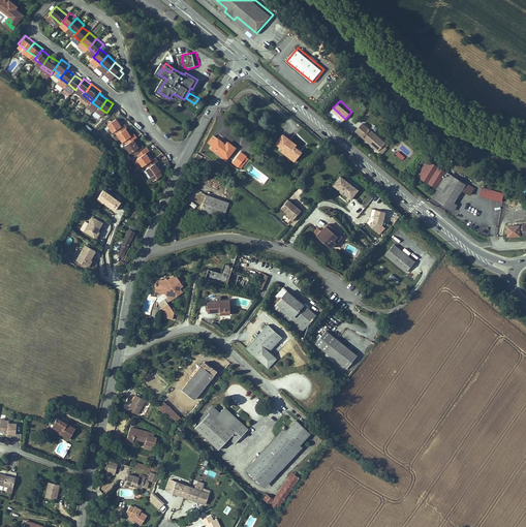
[(116,127),(118,130),(127,124),(128,123),(126,120),(122,123),(118,116),(109,122),(113,128),(116,127)]
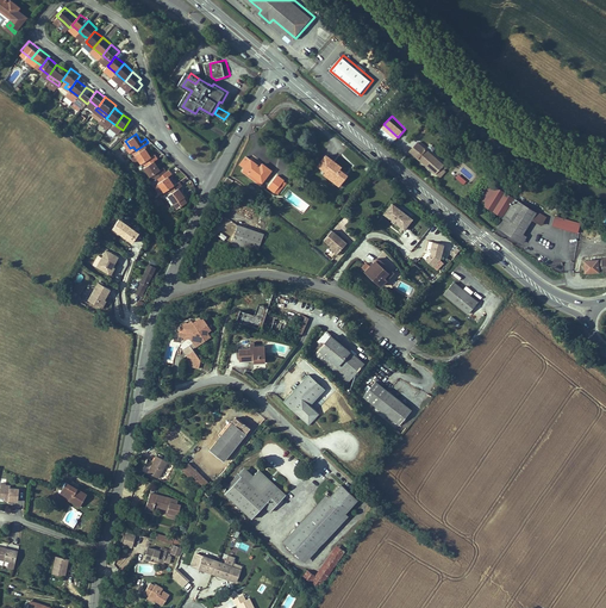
[(443,159),(419,140),(411,150),(428,163),(439,173),(445,167),(448,169),(451,165),(443,159)]
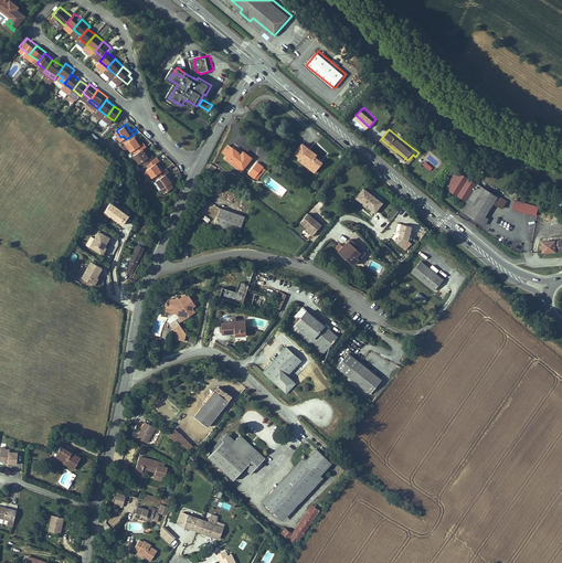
[(135,148),(137,151),(146,146),(148,144),(146,139),(141,141),(136,133),(126,139),(133,149),(135,148)]
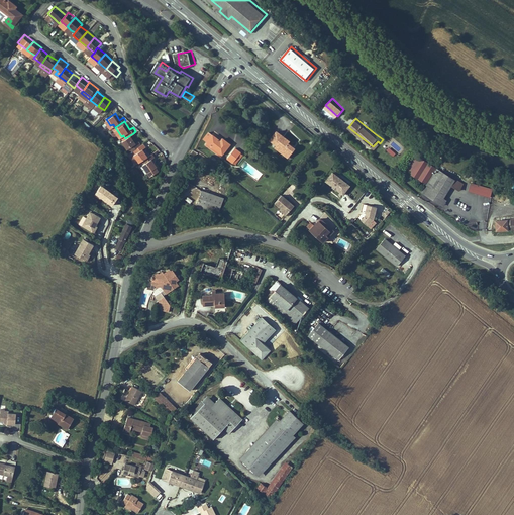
[(286,144),(280,139),(282,137),(275,132),(268,141),(275,146),(273,148),(278,152),(279,149),(287,156),(292,149),(286,144)]
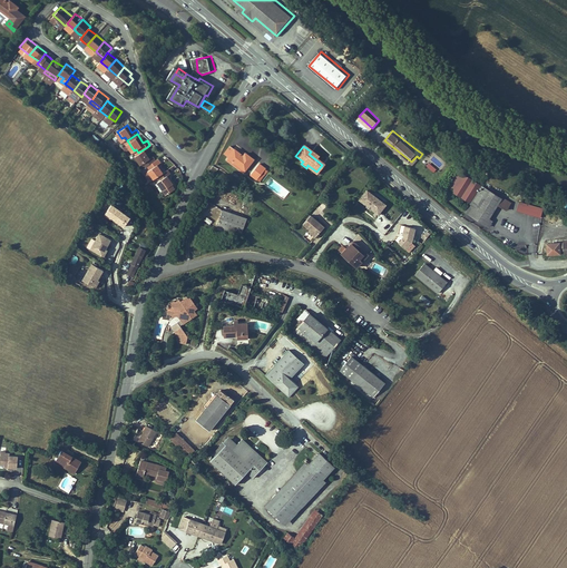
[(147,147),(138,153),(137,154),(143,163),(145,162),(147,165),(149,164),(159,157),(156,153),(153,156),(147,147)]
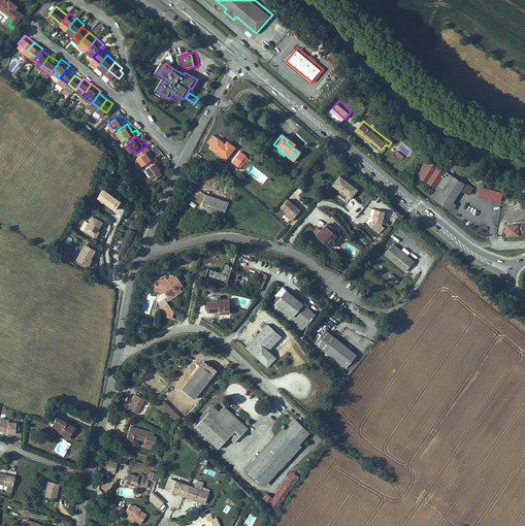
[(203,145),(208,149),(223,161),(231,151),(223,144),(221,148),(208,138),(206,141),(203,145)]
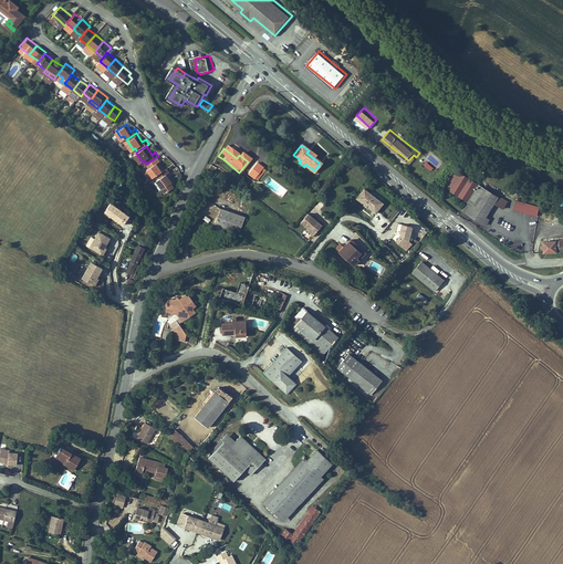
[(158,156),(148,163),(150,166),(149,167),(156,177),(159,175),(166,170),(160,162),(163,158),(160,155),(158,156)]
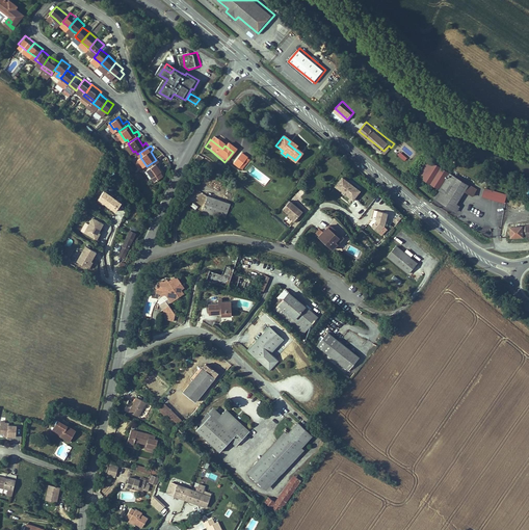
[(225,162),(210,150),(207,153),(222,164),(225,162)]
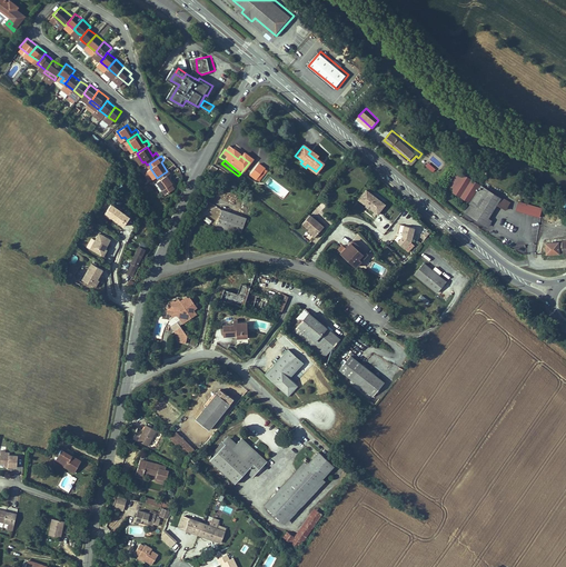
[(316,171),(307,165),(306,168),(315,175),(316,171)]
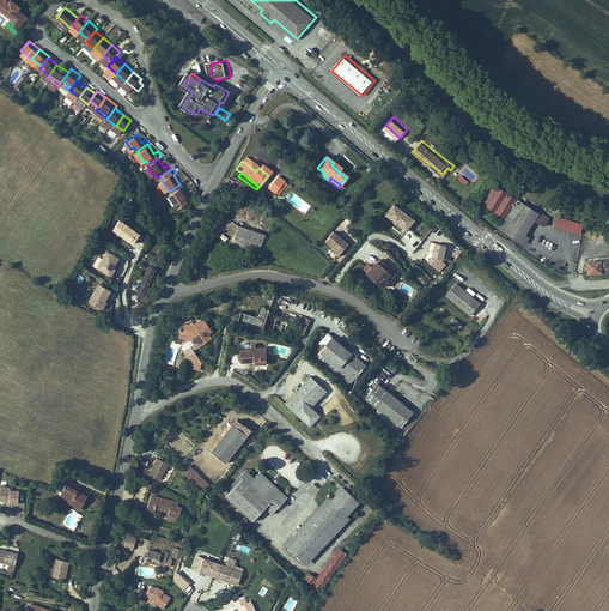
[(180,185),(172,189),(176,193),(174,194),(183,207),(193,200),(184,187),(188,185),(186,180),(180,185)]
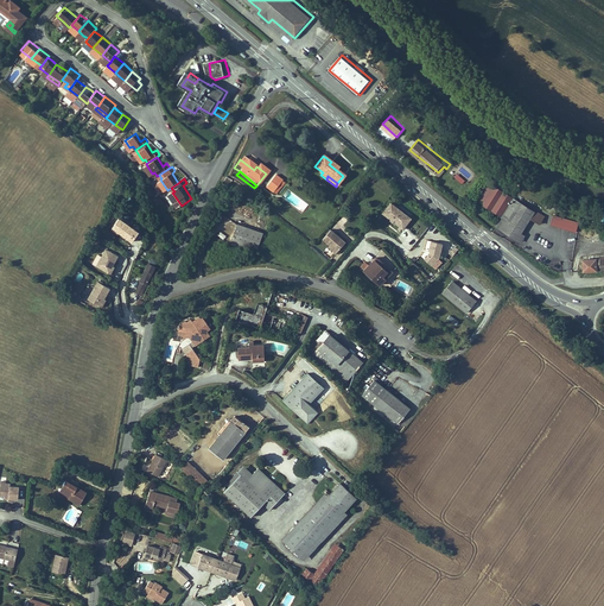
[(281,187),(272,178),(262,190),(272,199),(281,187)]
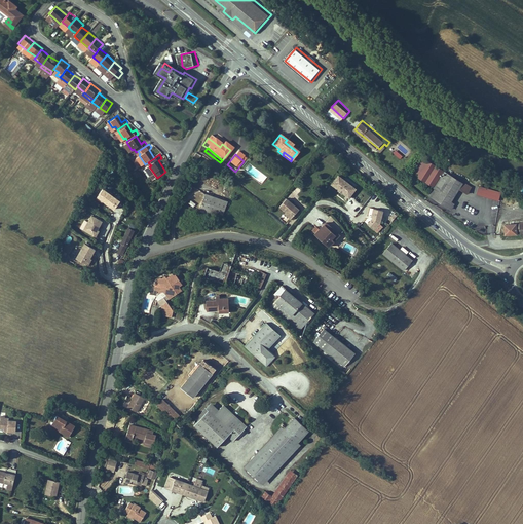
[(473,186),(430,159),(425,157),(415,174),(419,176),(435,186),(431,193),(454,208),(458,200),(453,198),(460,186),(470,191),(473,186)]
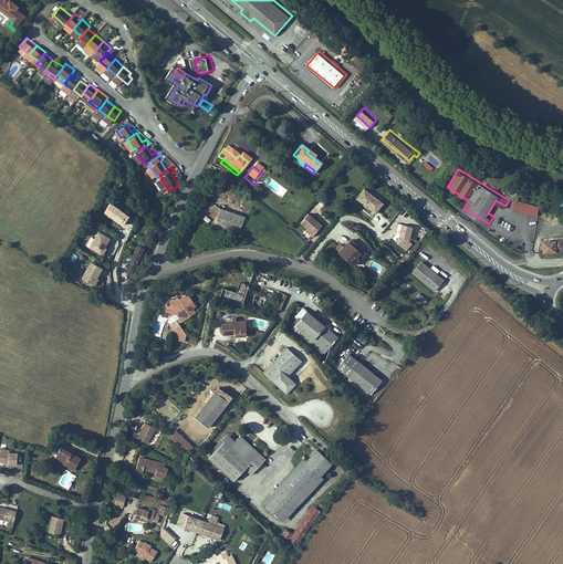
[(374,215),(382,205),(363,190),(355,200),(374,215)]
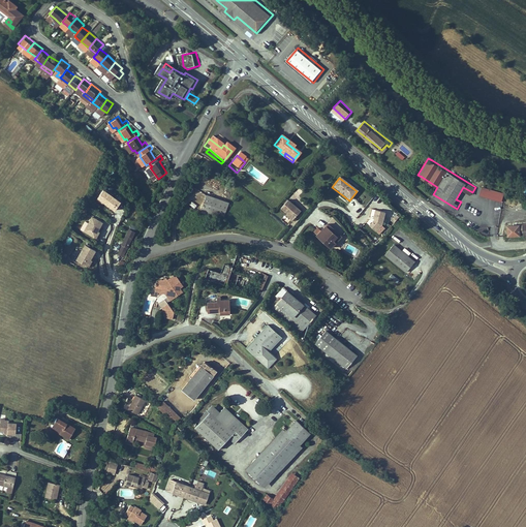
[(506,191),(485,185),(483,193),(504,199),(506,191)]
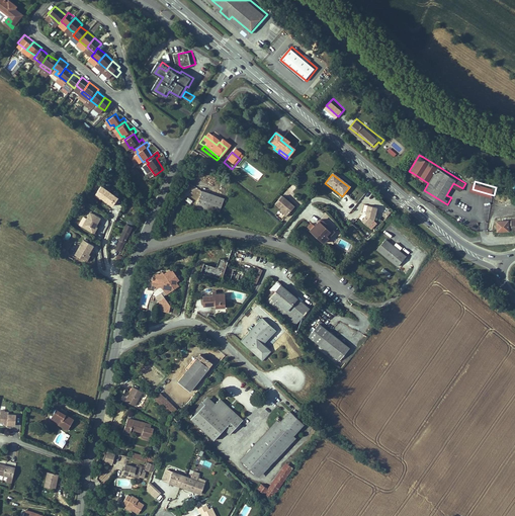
[(114,197),(96,186),(91,194),(109,205),(114,197)]
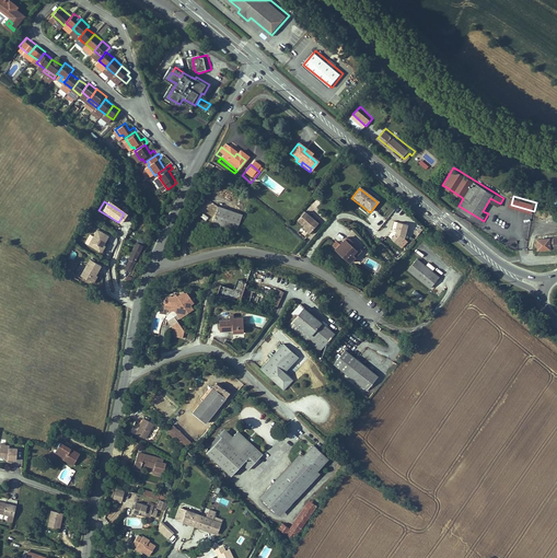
[(239,218),(213,209),(208,225),(233,233),(239,218)]
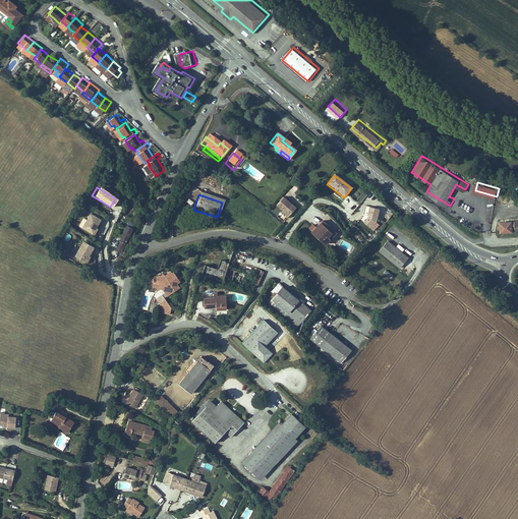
[(274,206),(280,211),(287,217),(294,209),(280,197),(274,206)]
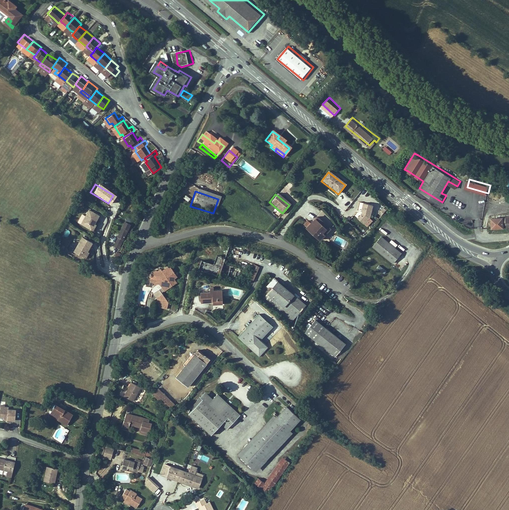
[(369,218),(371,209),(372,206),(363,203),(361,212),(362,212),(361,214),(357,220),(363,225),(369,218)]
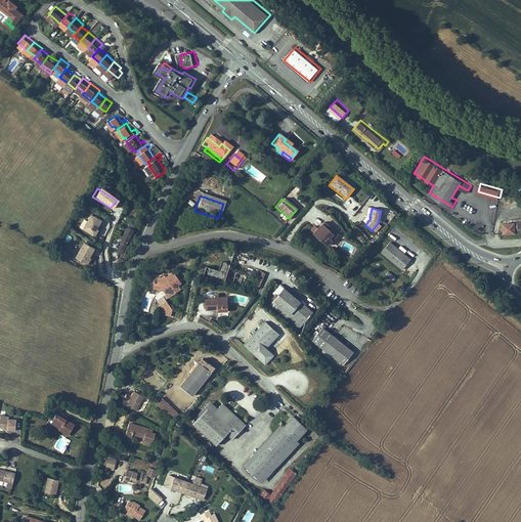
[(92,235),(99,221),(89,215),(82,230),(92,235)]
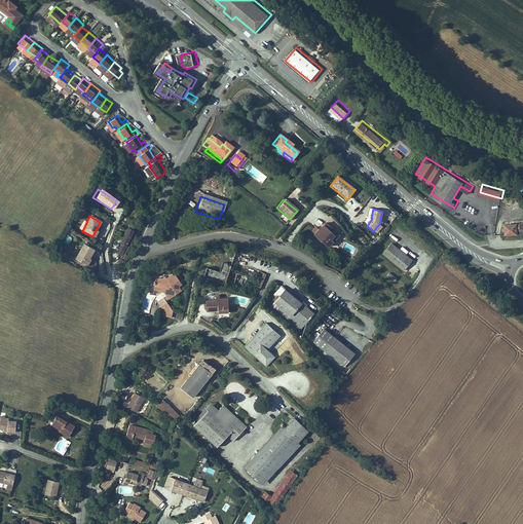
[(312,226),(308,231),(328,247),(338,234),(320,219),(312,226)]
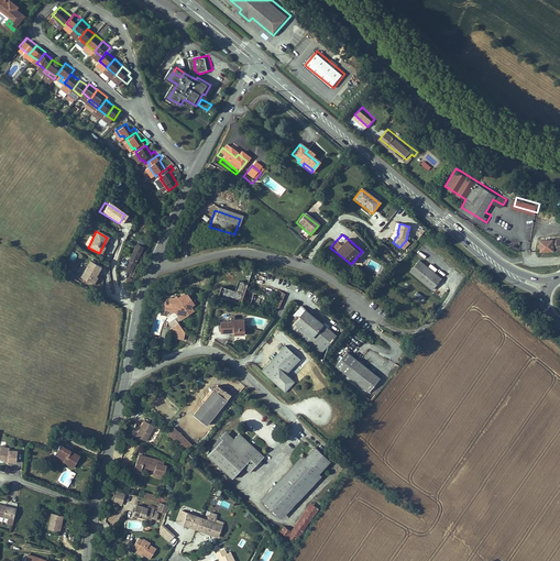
[(556,248),(556,237),(542,238),(544,249),(556,248)]
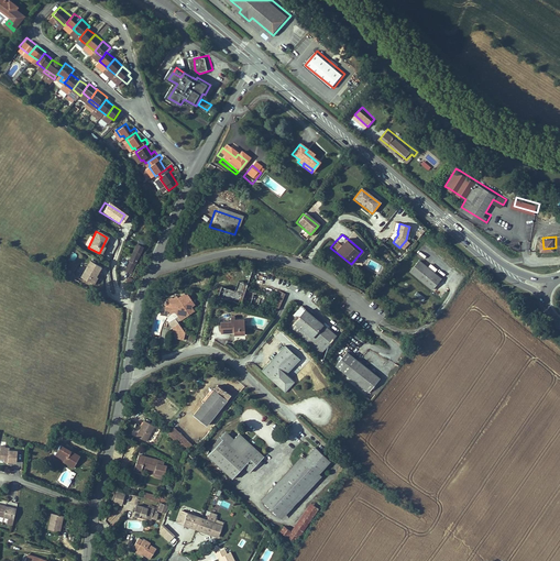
[(144,251),(139,248),(125,272),(131,275),(142,256),(144,251)]
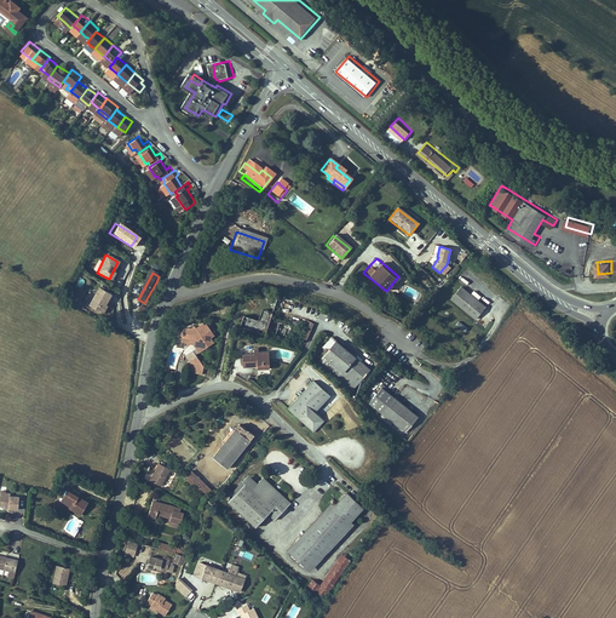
[(487,305),(461,285),(452,298),(477,319),(487,305)]
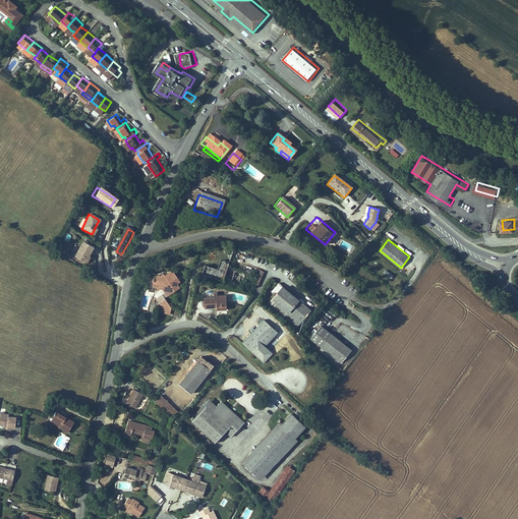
[(85,264),(94,247),(82,242),(74,257),(85,264)]
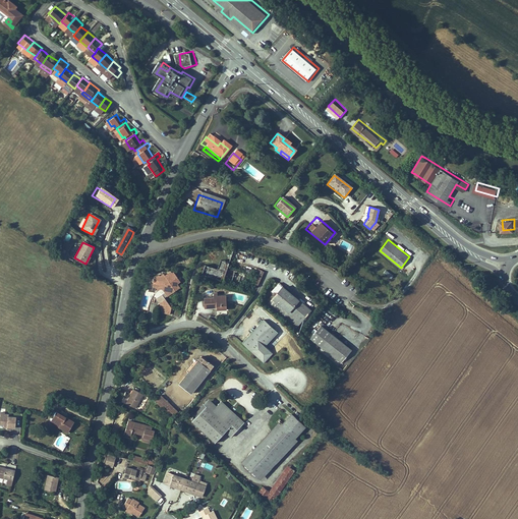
[(226,271),(227,266),(219,263),(215,272),(203,268),(199,277),(221,284),(222,282),(226,271)]
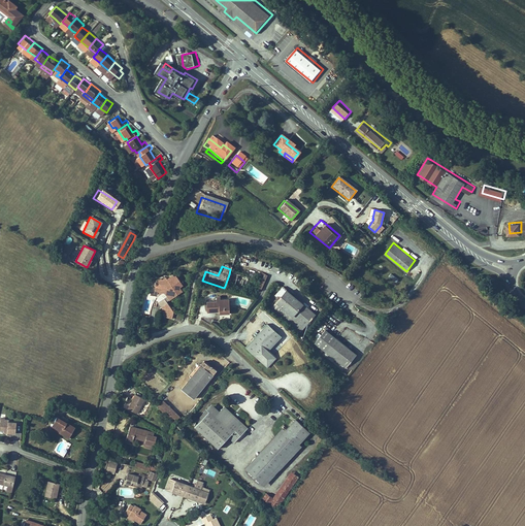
[(264,270),(263,274),(265,275),(262,286),(266,287),(271,272),(264,270)]
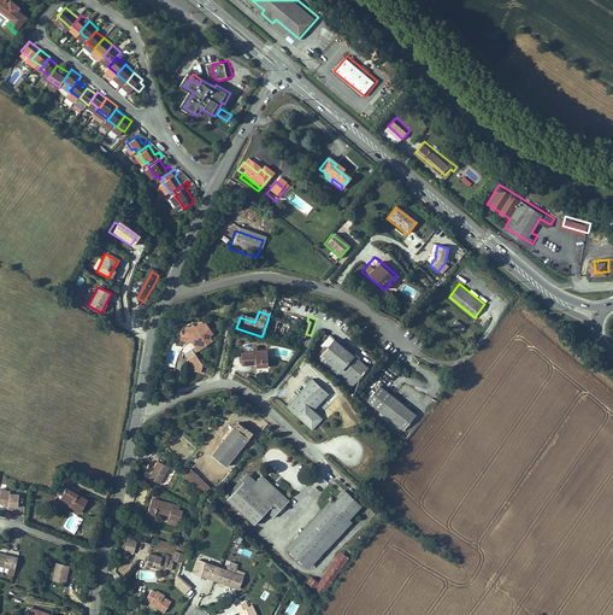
[(280,340),(284,327),(267,321),(263,334),(280,340)]
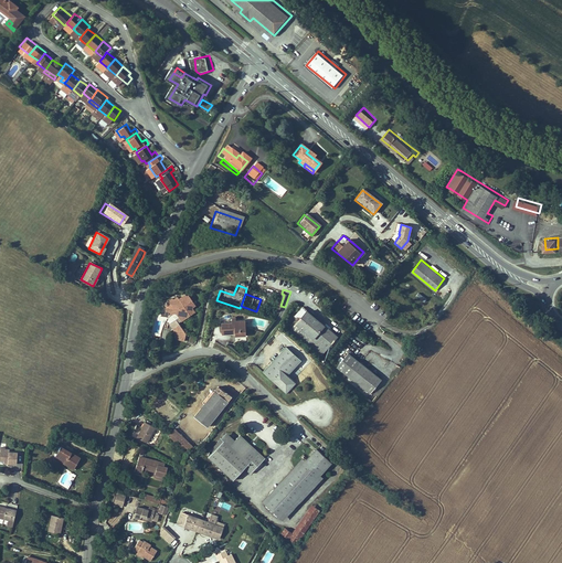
[(192,308),(187,297),(184,299),(182,297),(177,300),(176,299),(171,303),(170,300),(165,304),(163,312),(169,312),(170,316),(177,317),(178,319),(166,327),(175,340),(173,343),(182,346),(183,338),(176,325),(191,315),(189,310),(192,308)]
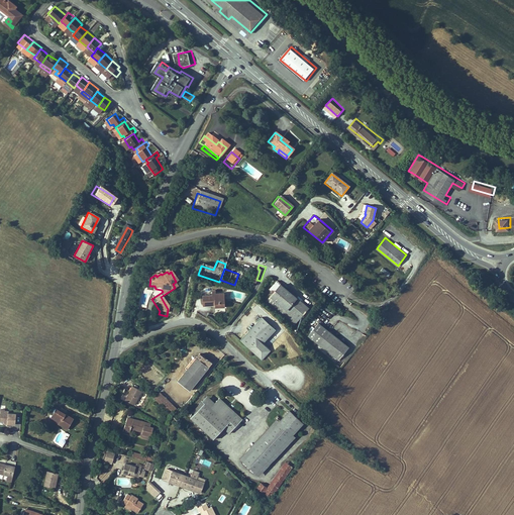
[(305,306),(273,280),(266,289),(270,292),(262,301),(290,324),(305,306)]
